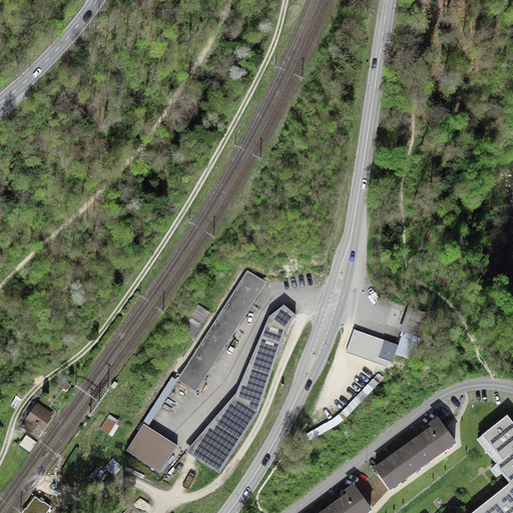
[(247,272),(247,271),(177,380),(196,393),(263,288),(249,277),(246,275),(247,272)]
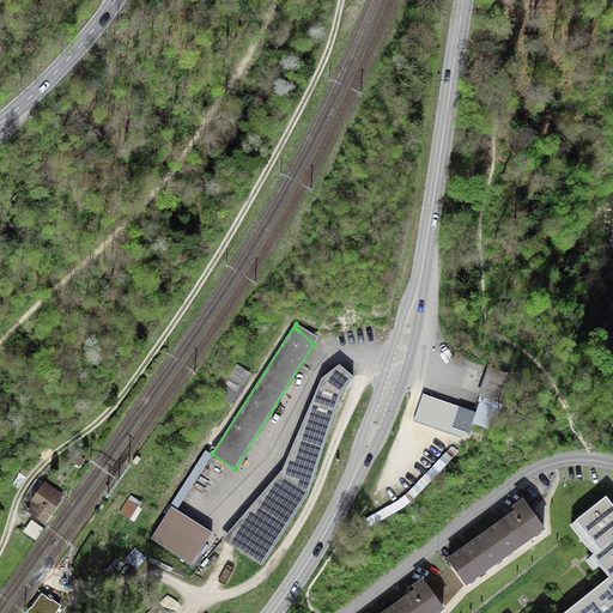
[(353,377),(339,365),(322,380),(283,471),(223,540),(262,566),(309,495),(343,392),(353,377)]
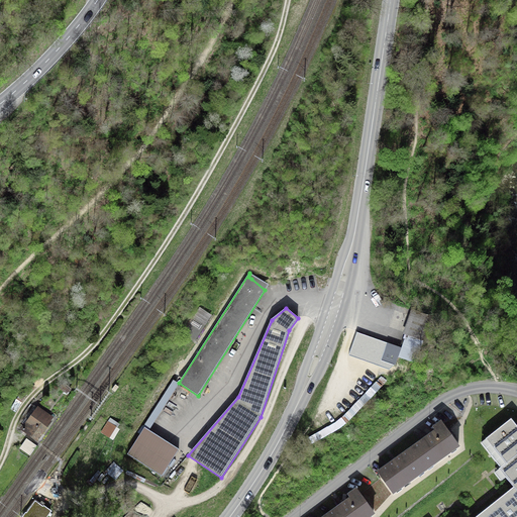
[(428,315),(413,310),(405,332),(423,339),(429,322),(426,321),(428,315)]
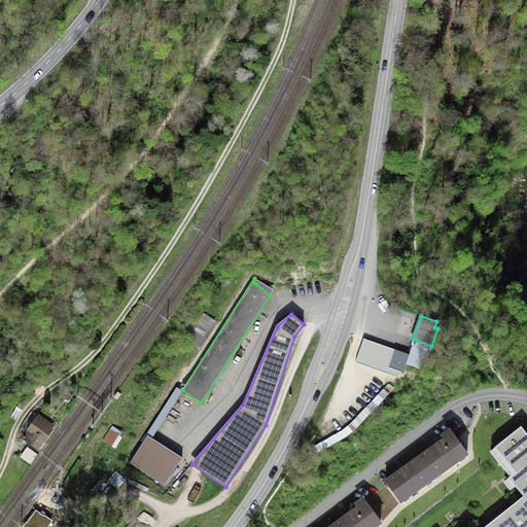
[(395,350),(365,340),(360,352),(391,362),(389,367),(401,372),(407,357),(395,353),(395,350)]
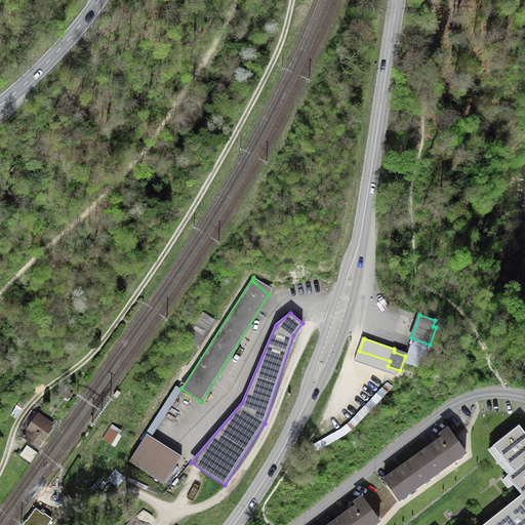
[(417,354),(409,351),(404,363),(421,369),(427,357),(417,354)]
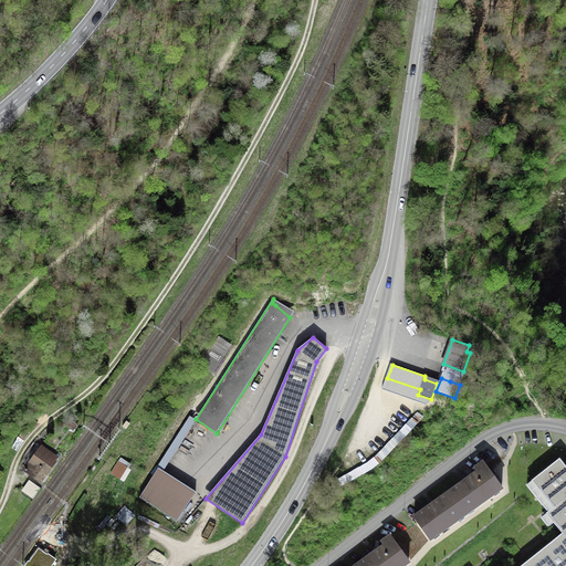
[(53,462),(56,458),(42,447),(24,471),(40,482),(55,462),(53,462)]
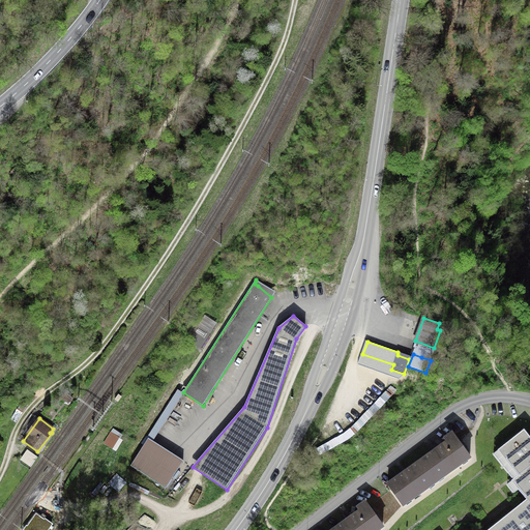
[(519,476),(529,467),(529,438),(524,431),(499,450),(519,476)]
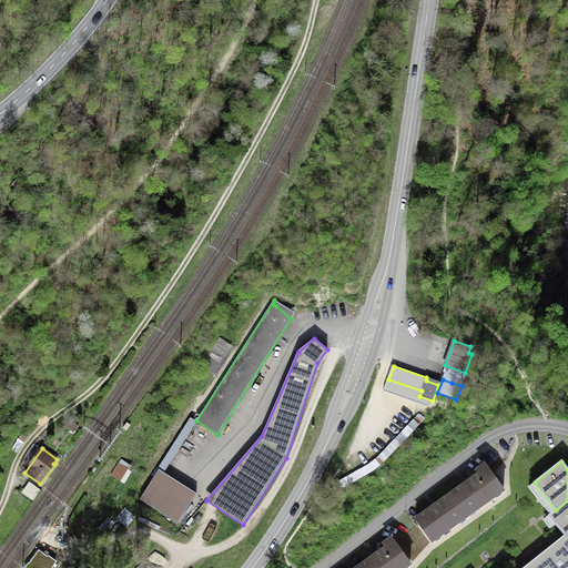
[(127,469),(119,465),(112,475),(120,480),(127,469)]
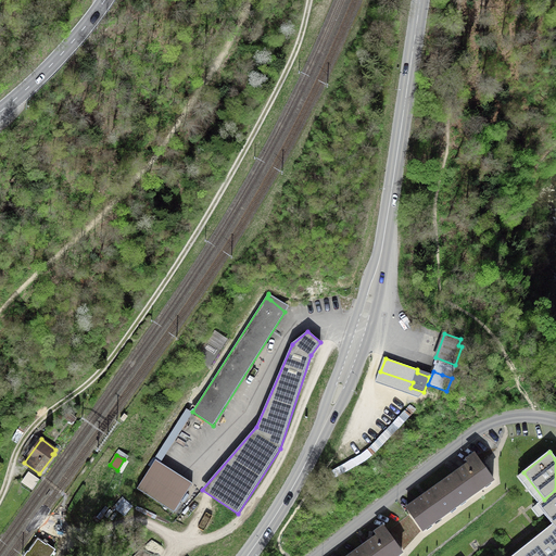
[(442,483),(457,505),(493,480),(476,455),(467,460),(469,464),(442,483)]
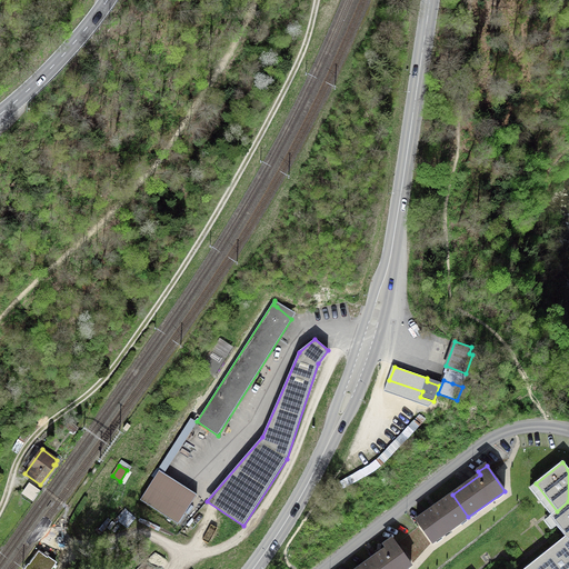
[(165,476),(159,471),(140,501),(178,526),(198,497),(165,476)]
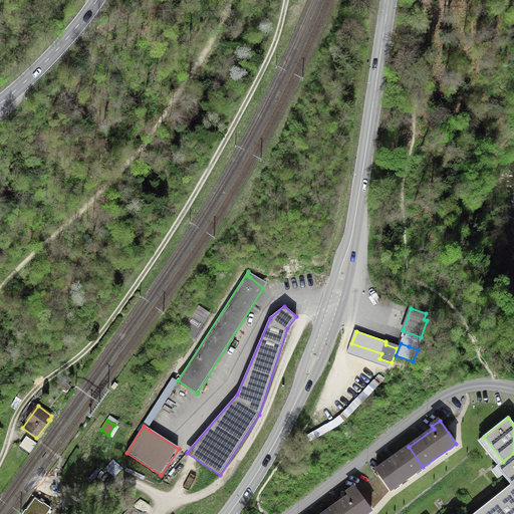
[(423,467),(409,447),(376,470),(391,490),(423,467)]
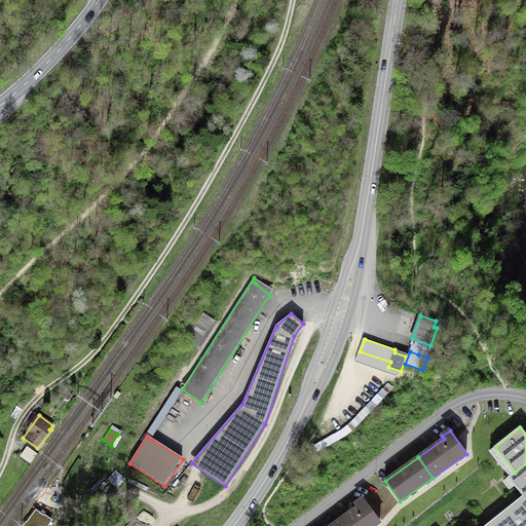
[(525,463),(515,473),(509,478),(523,496),(525,499),(525,463)]
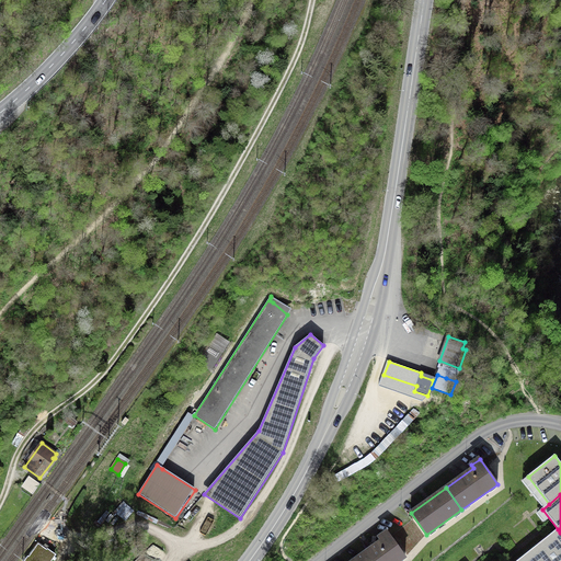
[(560,560),(560,533),(558,529),(531,550),(539,560),(560,560)]
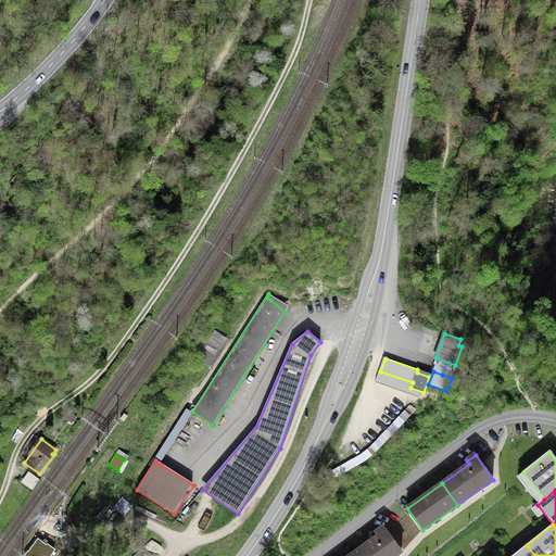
[(350,555),(394,555),(401,552),(384,528),(376,533),(378,536),(350,555)]
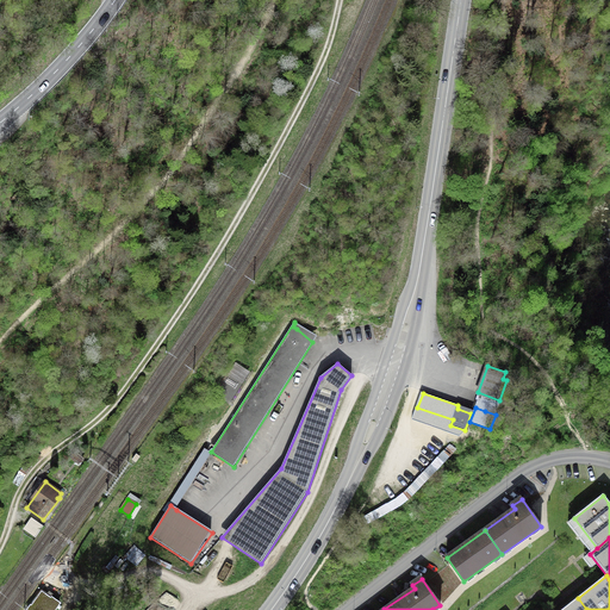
[(55,609),(60,604),(42,591),(38,596),(37,596),(33,602),(27,609),(55,609)]
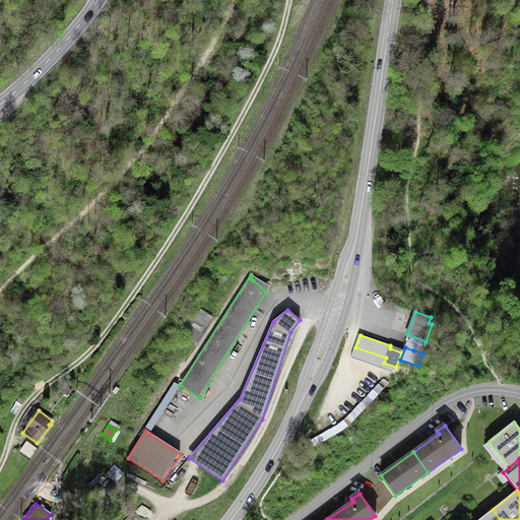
[(500,519),(493,510),(479,519),(500,519)]
